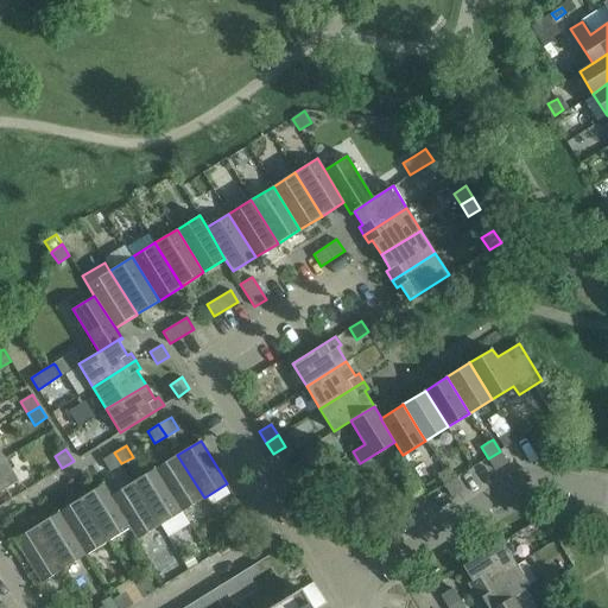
[(507,462),(500,451),(488,458),(495,469),(507,462)]
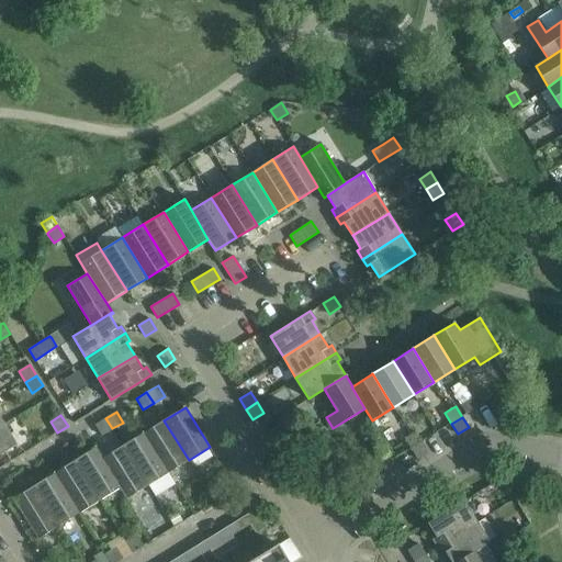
[(105,418),(94,425),(101,436),(112,428),(105,418)]
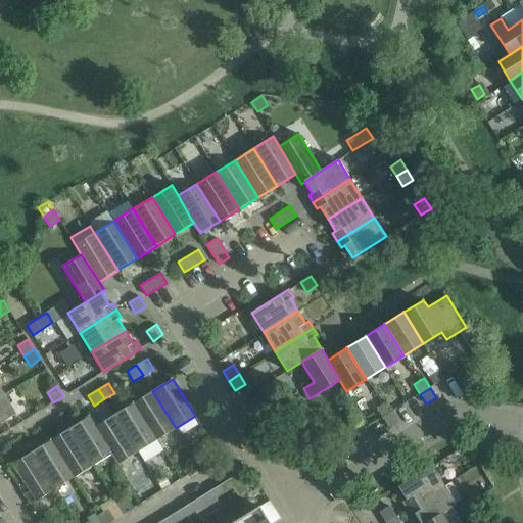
[(134,402),(156,440),(176,428),(152,391),(134,402)]
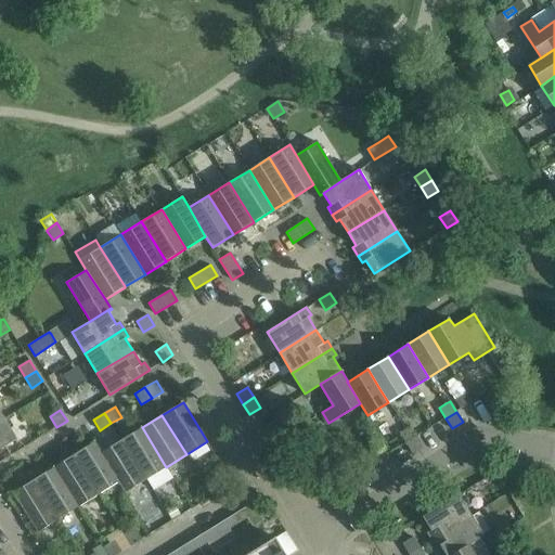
[(4,418),(0,421),(0,449),(17,439),(4,418)]
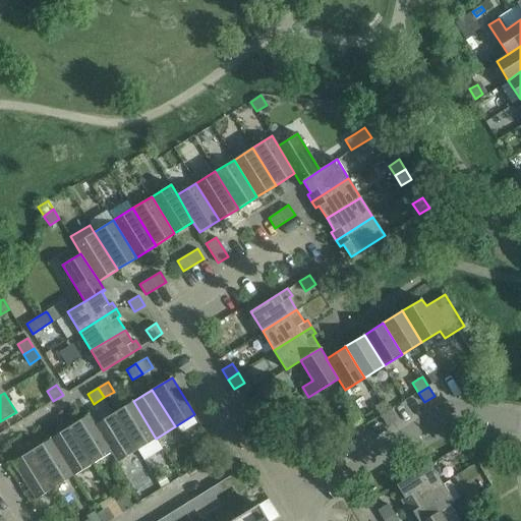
[(374,406),(381,416),(391,410),(385,400),(374,406)]
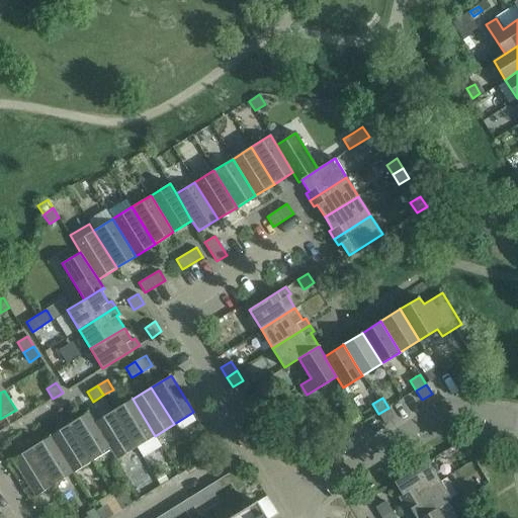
[(113,411),(137,447),(155,436),(133,399),(113,411)]
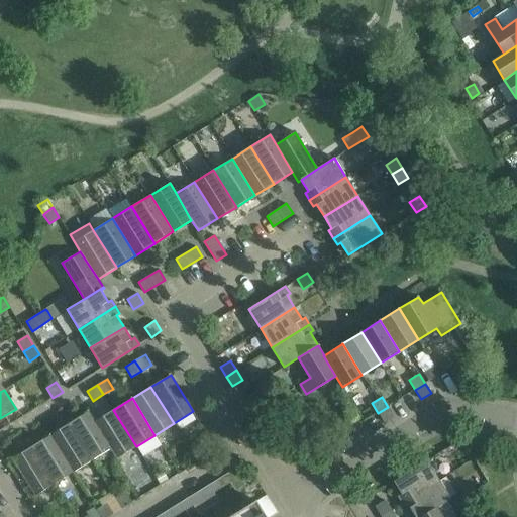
[(394,416),(388,407),(378,413),(384,423),(394,416)]
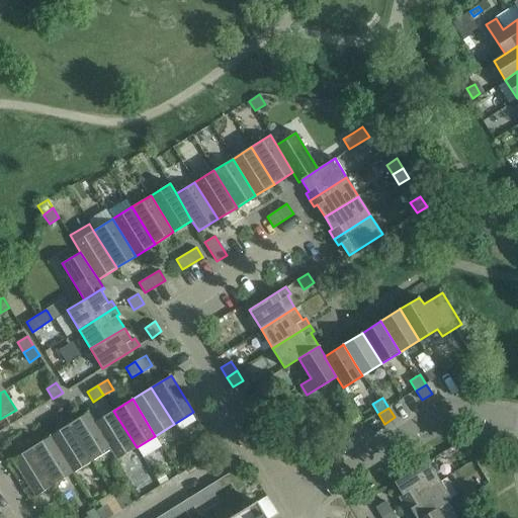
[(137,447),(113,411),(95,423),(110,449),(117,459),(137,447)]
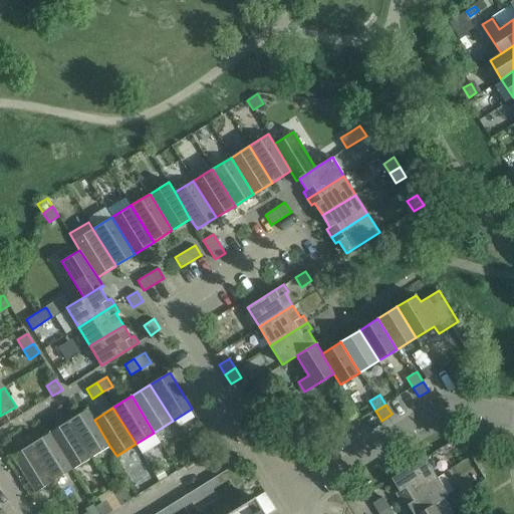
[(68,421),(91,458),(109,446),(94,420),(87,409),(68,421)]
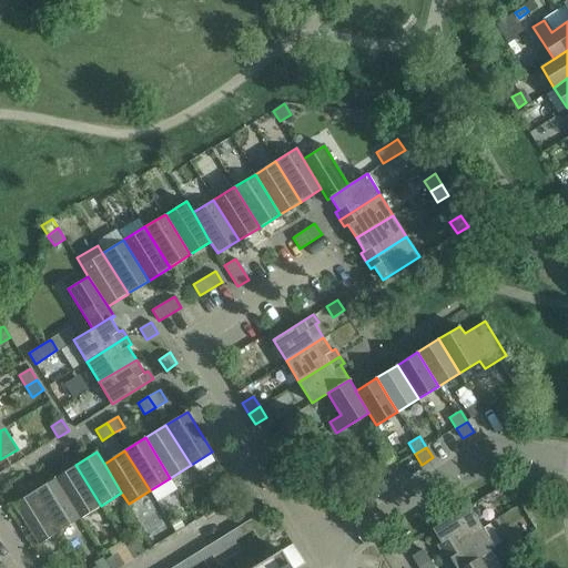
[(56,478),(81,518),(101,506),(75,465),(56,478)]
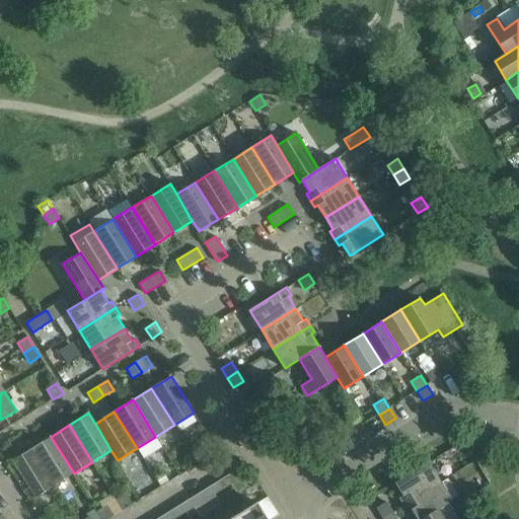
[(31,449),(55,486),(74,473),(51,437),(31,449)]
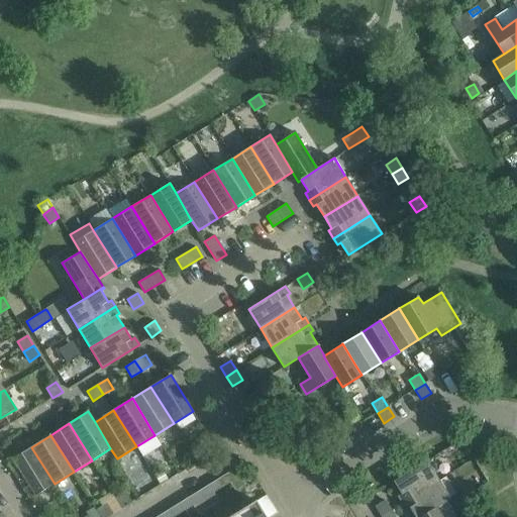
[(203,446),(193,452),(198,461),(209,454),(203,446)]
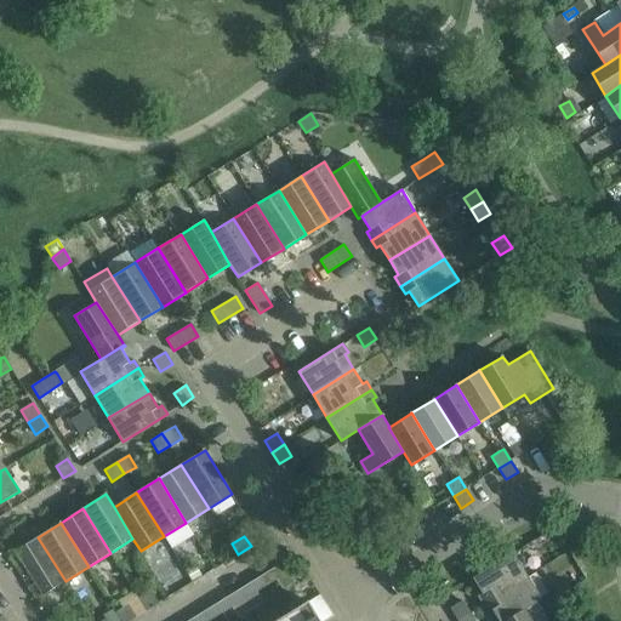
[(66,581),(38,537),(6,557),(26,587),(34,582),(43,596),(66,581)]
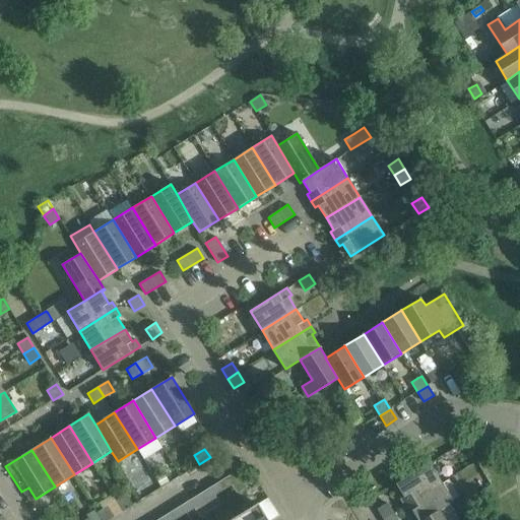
[(429,462),(395,483),(403,497),(400,499),(405,505),(442,481),(429,462)]
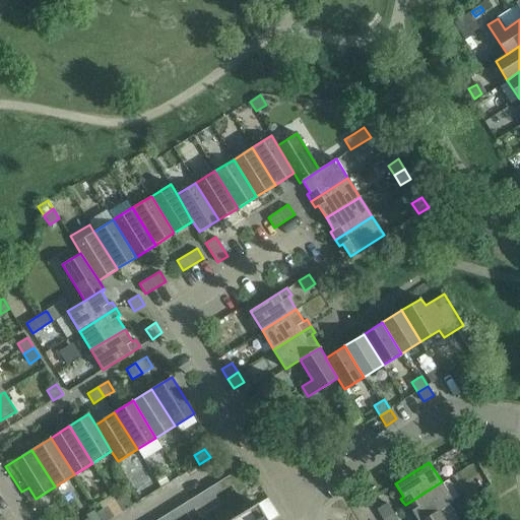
[(226,477),(218,482),(222,490),(232,484),(226,477)]
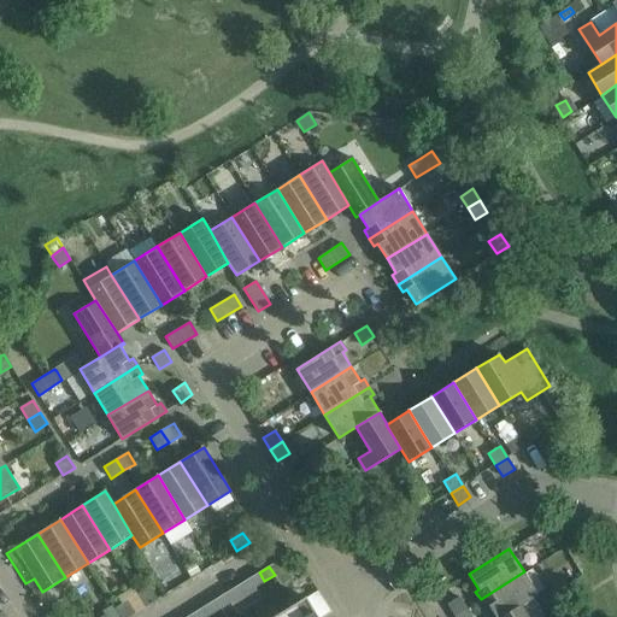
[(524,571),(481,599),(486,607),(489,605),(497,616),(501,616),(522,605),(539,594),(524,571)]
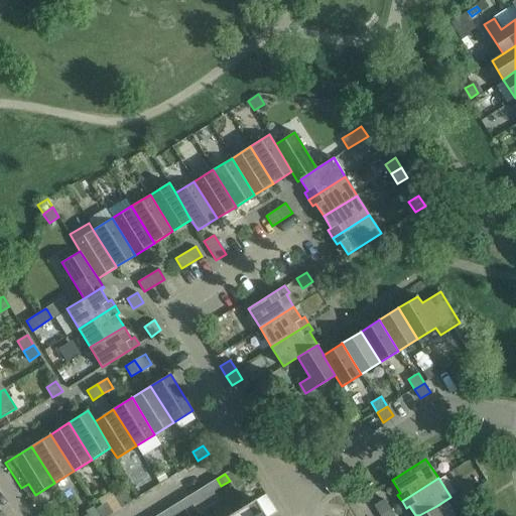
[(217,479),(209,484),(213,491),(221,486),(217,479)]
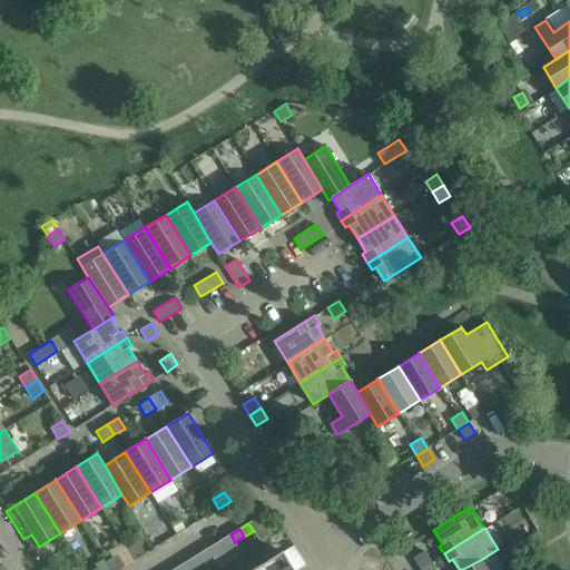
[(135,560),(146,553),(138,542),(128,549),(135,560)]
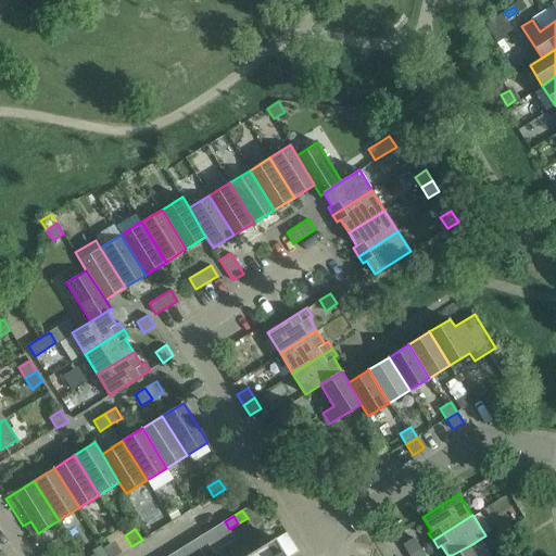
[(276,538),(255,551),(257,555),(289,555),(298,551),(286,531),(276,538)]
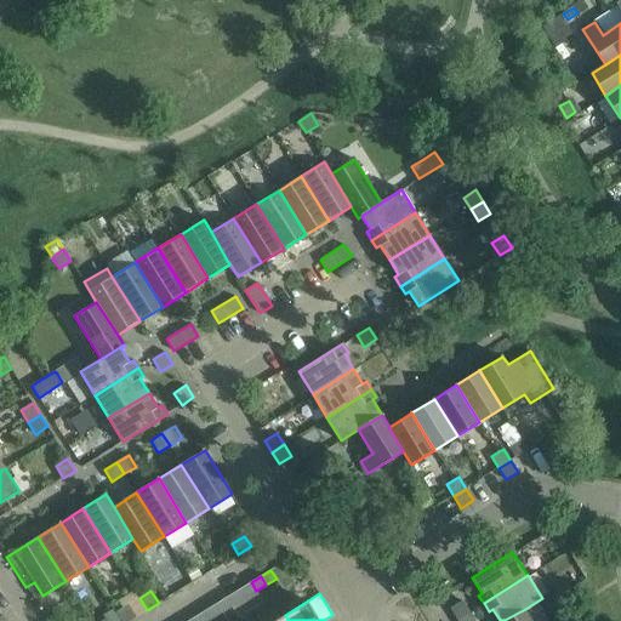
[(222,613),(232,607),(226,598),(216,604),(222,613)]
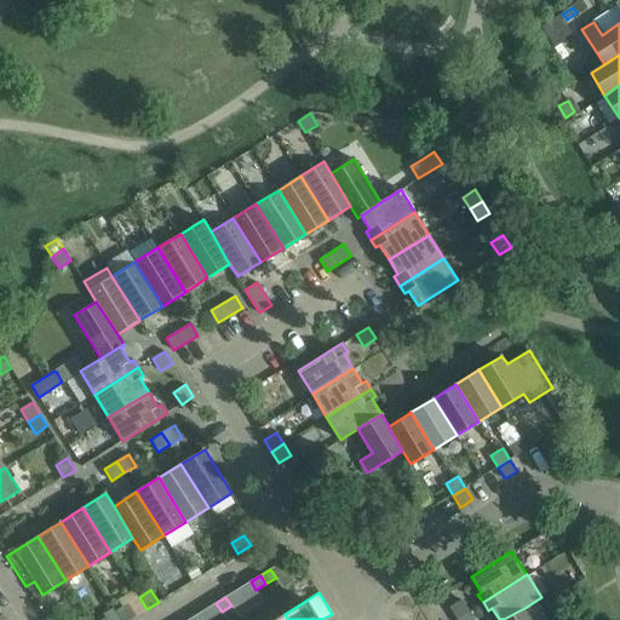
[(449,607),(457,619),(469,612),(461,600),(449,607)]
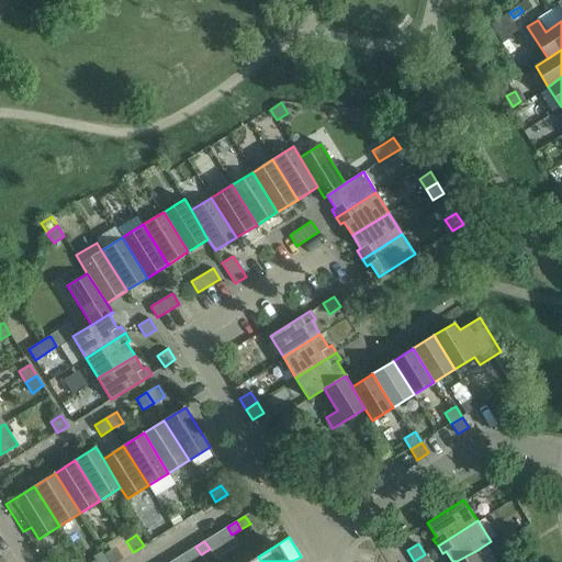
[(195,547),(187,552),(192,560),(201,554),(195,547)]
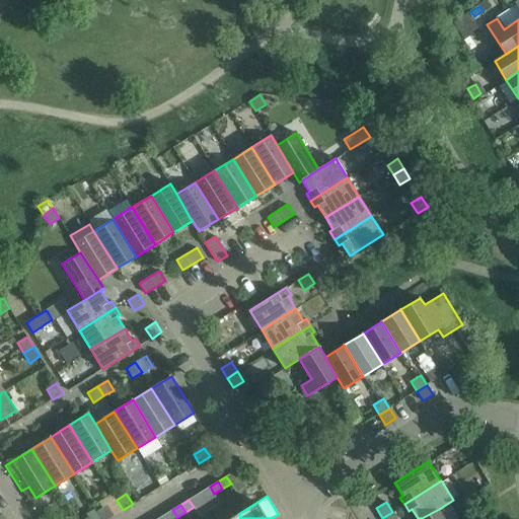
[(101,518),(107,518),(114,516),(107,506),(97,512),(101,518)]
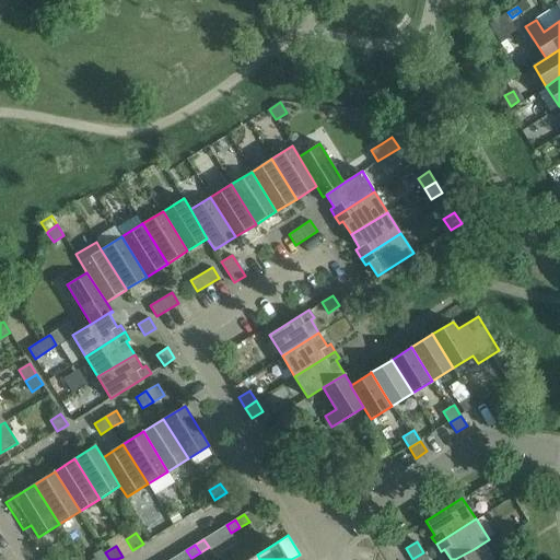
[(479,559),(474,549),(455,559),(479,559)]
